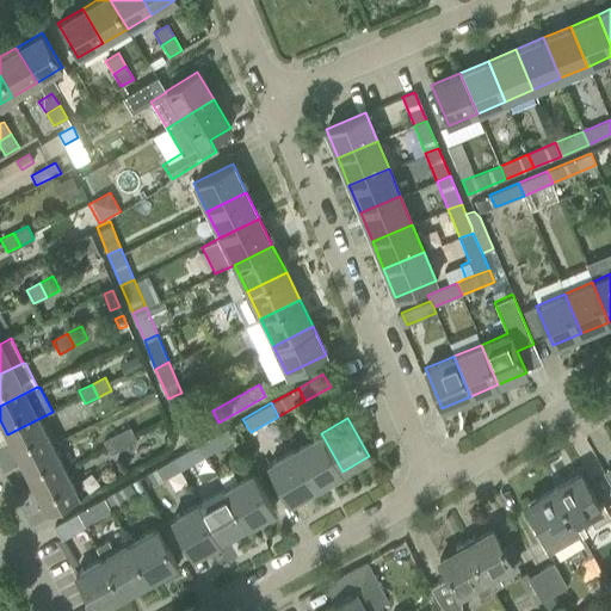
[(50,444),(38,419),(7,434),(19,460),(50,444)]
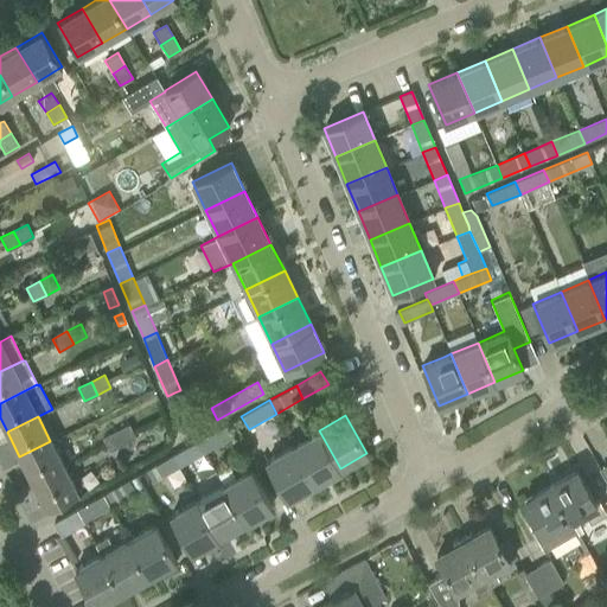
[(116,432),(122,445),(136,439),(129,425),(116,432)]
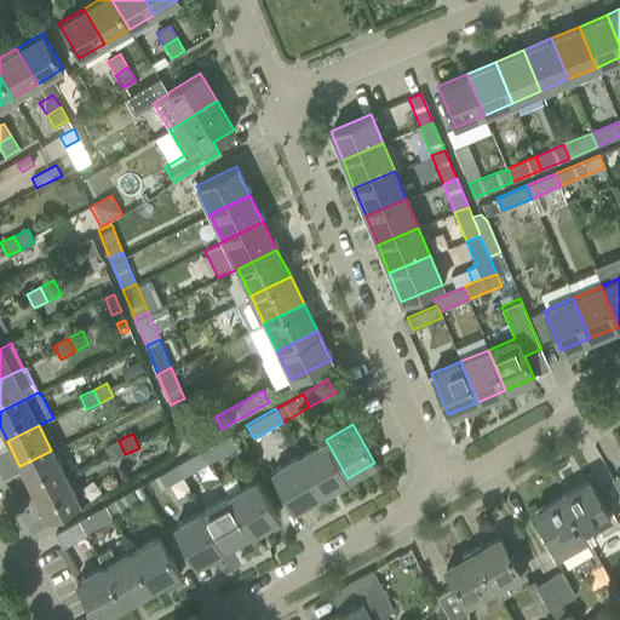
[(204,449),(211,461),(236,447),(229,435),(204,449)]
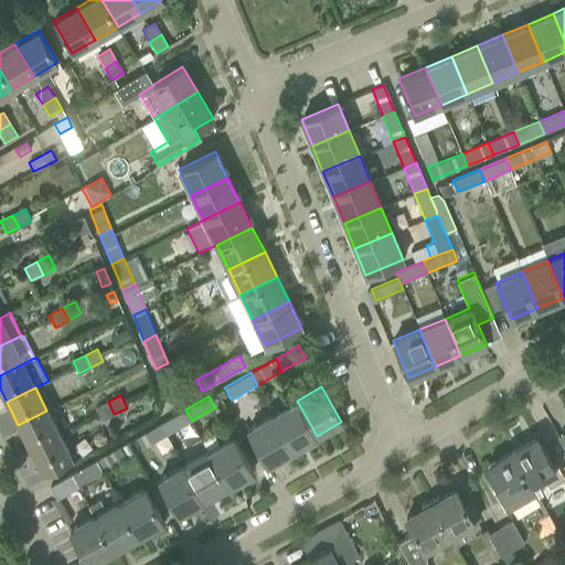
[(292,449),(317,436),(297,401),(273,415),(292,449)]
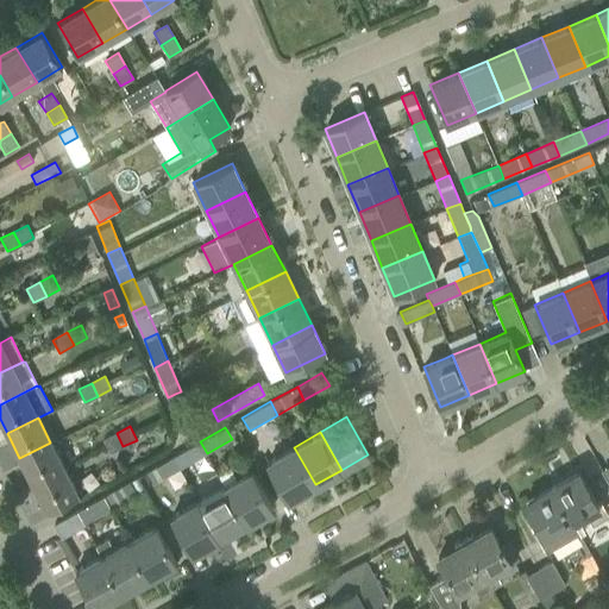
[(110,453),(123,446),(117,433),(102,439),(110,453)]
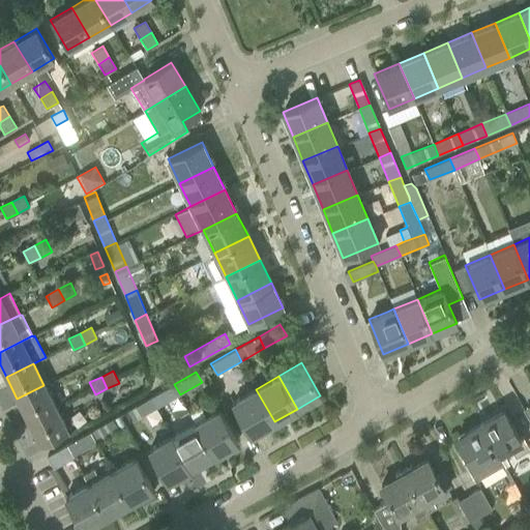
[(151,396),(156,408),(180,394),(174,384),(151,396)]
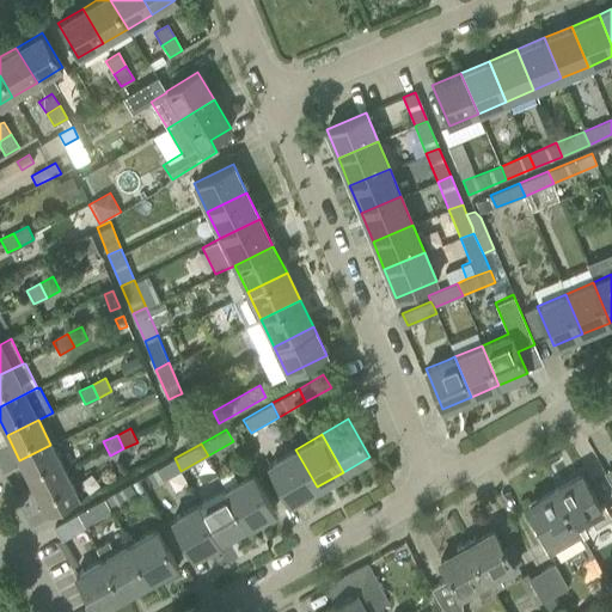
[(63,470),(50,445),(19,460),(32,485),(63,470)]
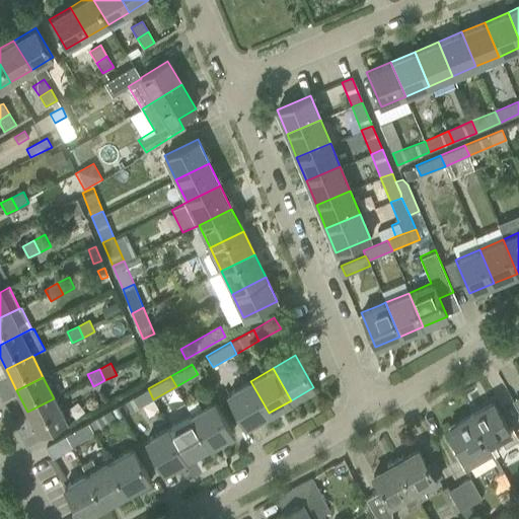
[(269,413),(250,381),(228,393),(245,426),(269,413)]
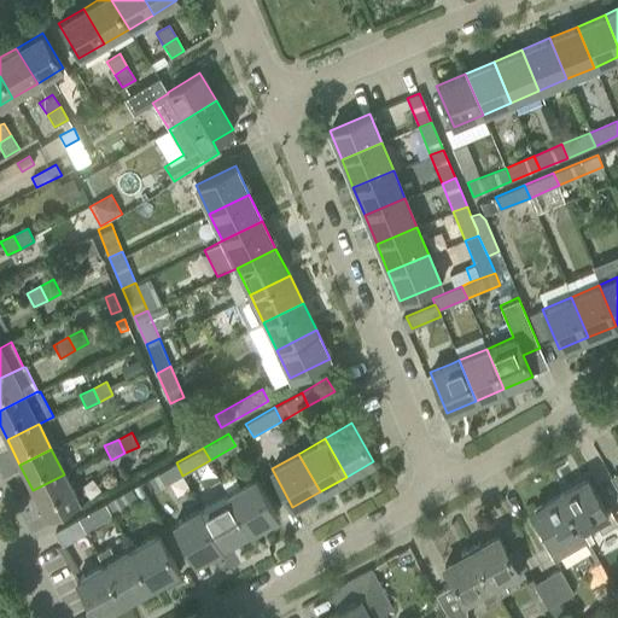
[(176,462),(149,478),(155,491),(182,476),(176,462)]
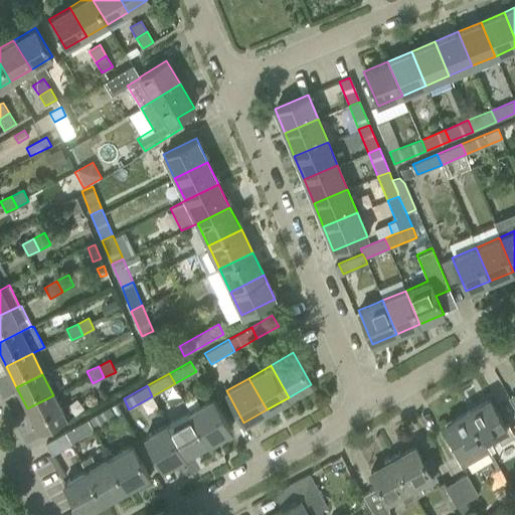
[(64,417),(53,395),(27,408),(38,431),(64,417)]
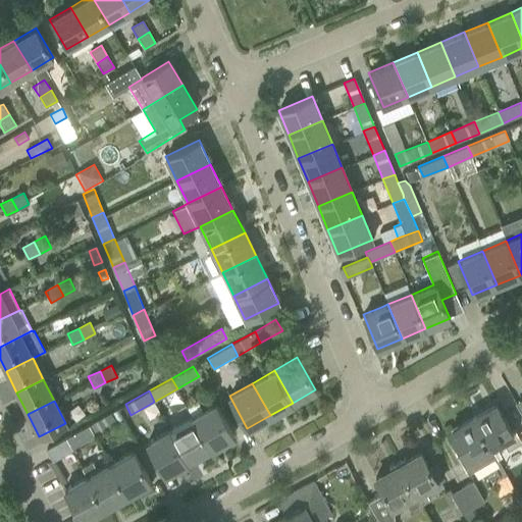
[(192,417),(210,449),(232,436),(215,405),(192,417)]
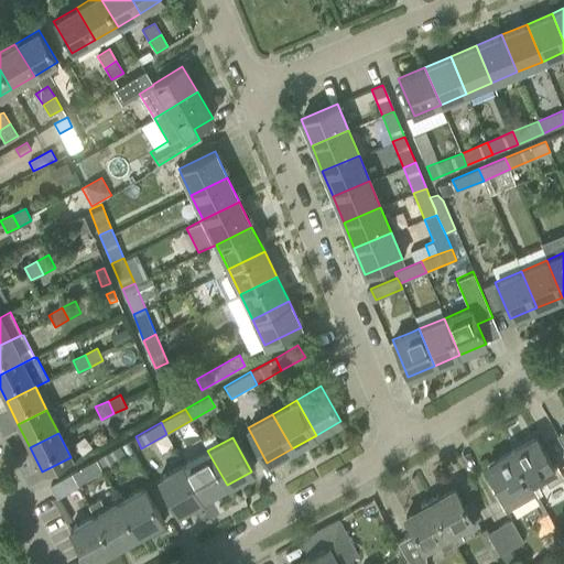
[(527,443),(511,452),(529,484),(543,476),(549,486),(563,477),(556,465),(552,467),(535,437),(534,438),(535,440),(528,444),(527,442),(525,443),(527,443)]
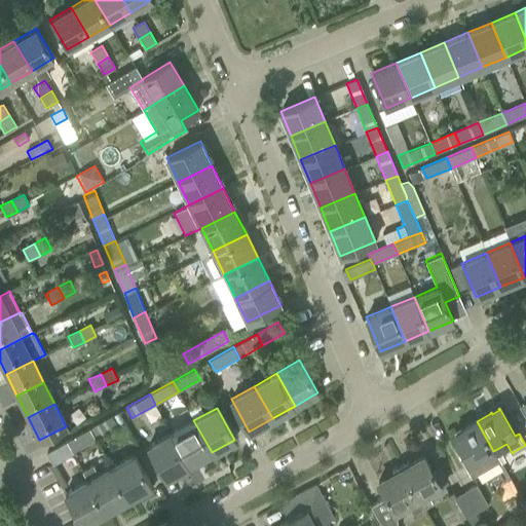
[(89,428),(96,439),(118,426),(111,416),(89,428)]
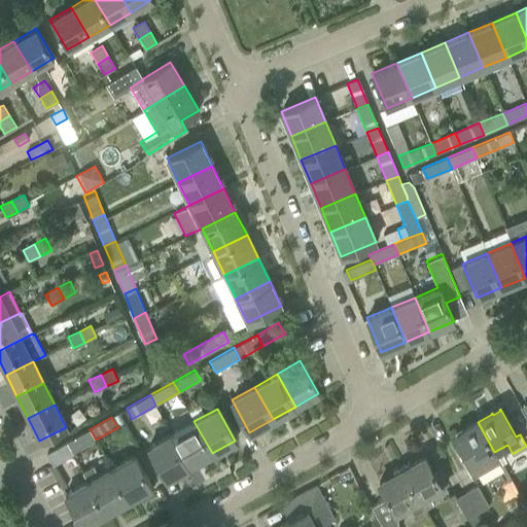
[(189,466),(212,453),(194,421),(171,434),(189,466)]
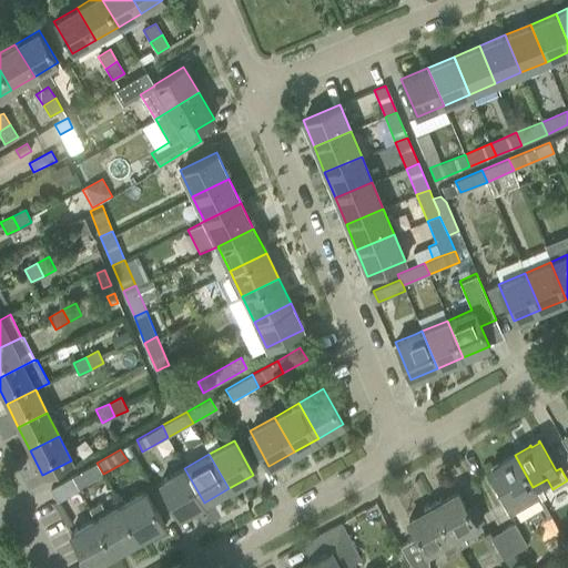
[(539,498),(533,487),(515,455),(499,464),(499,463),(498,464),(499,465),(492,469),(492,468),(489,468),(500,487),(495,490),(508,516),(539,498)]
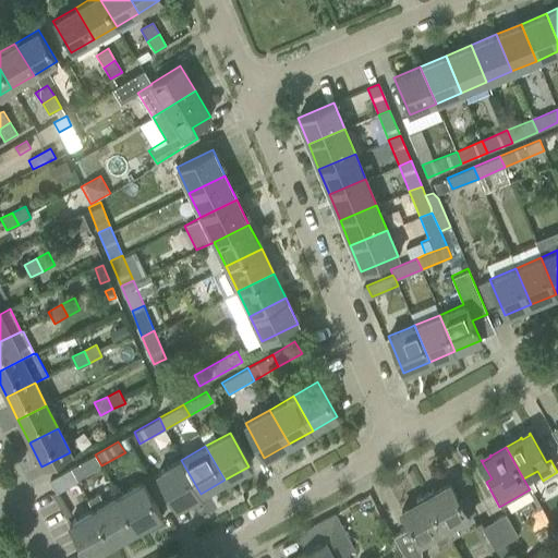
[(77,478),(101,465),(95,455),(72,468),(77,478)]
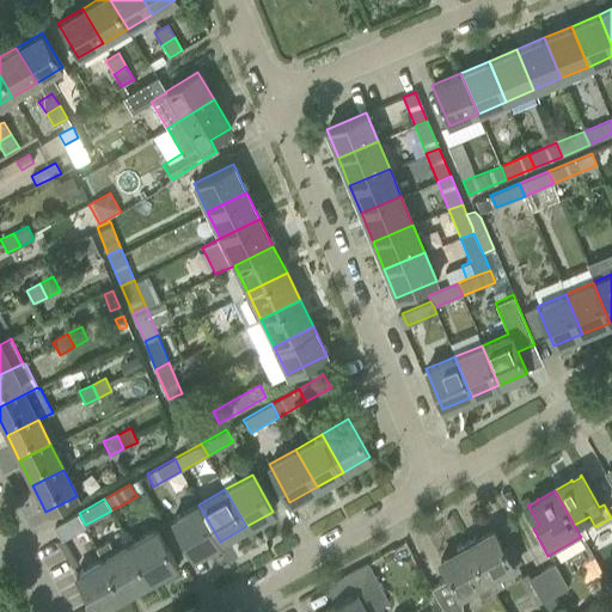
[(172,519),(182,536),(194,557),(220,542),(199,505),(172,519)]
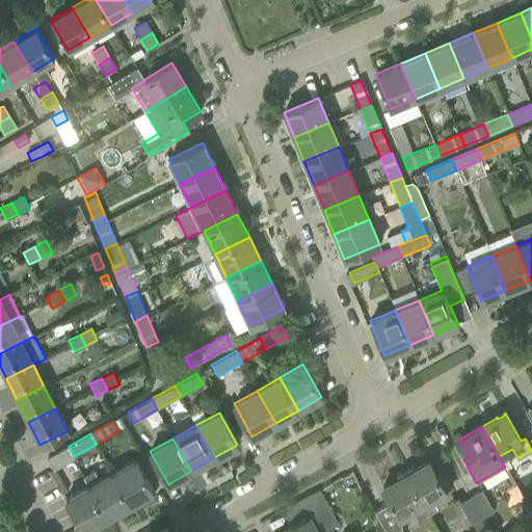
[(74,456),(69,446),(47,457),(53,470),(74,457),(74,456)]
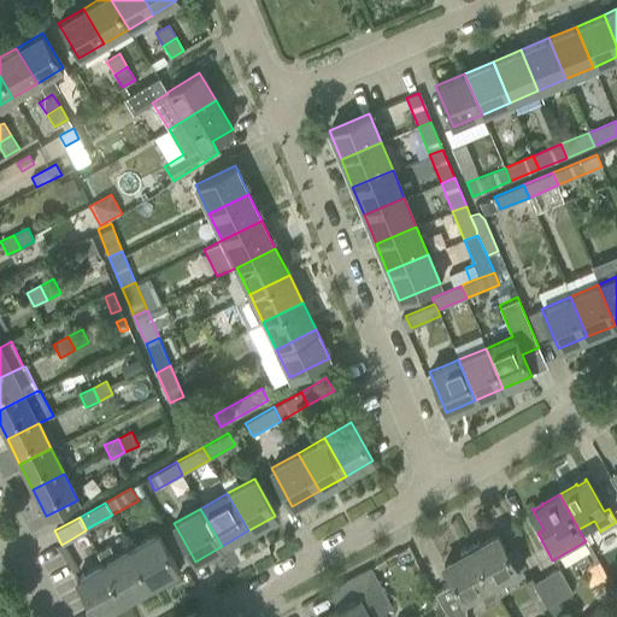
[(129,548),(151,586),(177,571),(157,533),(129,548)]
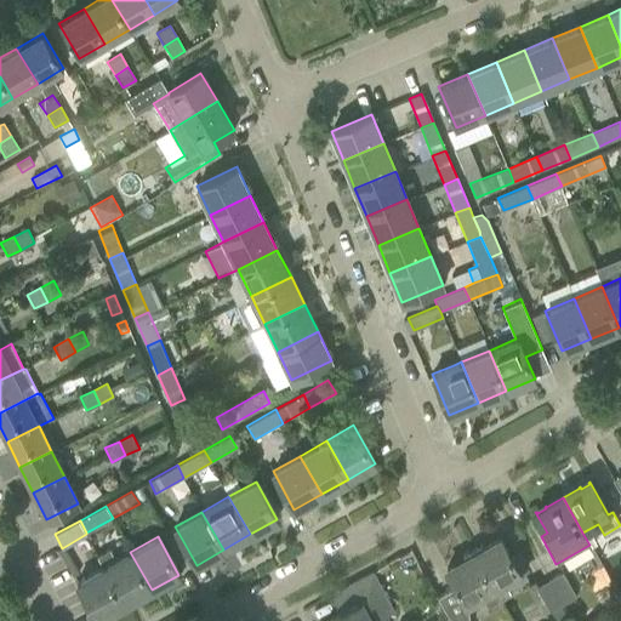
[(480,545),(471,550),(499,599),(511,593),(503,582),(527,570),(516,552),(510,556),(500,537),(499,539),(499,540),(483,548),(483,547),(482,548),(480,545)]
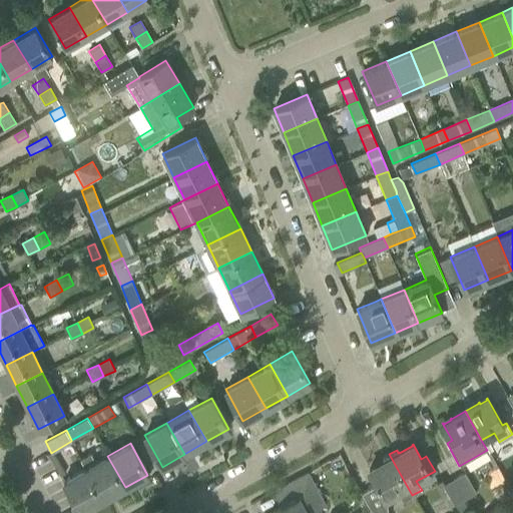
[(125,487),(107,456),(96,462),(92,455),(89,454),(80,459),(85,468),(103,500),(125,487)]
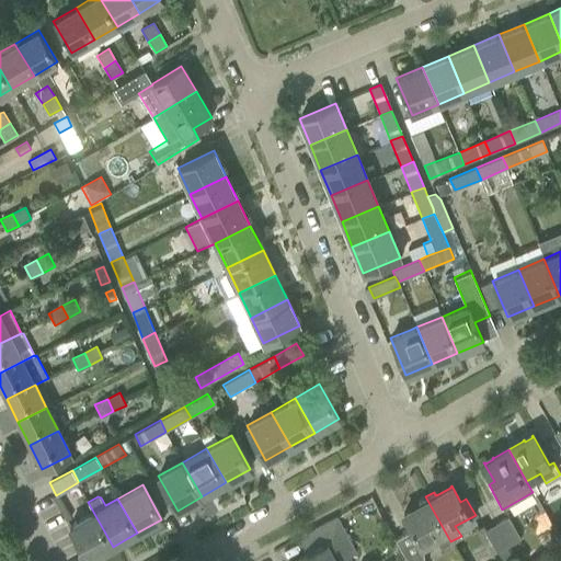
[(450,541),(425,496),(418,502),(419,504),(419,505),(404,513),(403,513),(412,528),(395,538),(407,560),(424,560),(422,545),(434,538),(441,548),(450,541)]
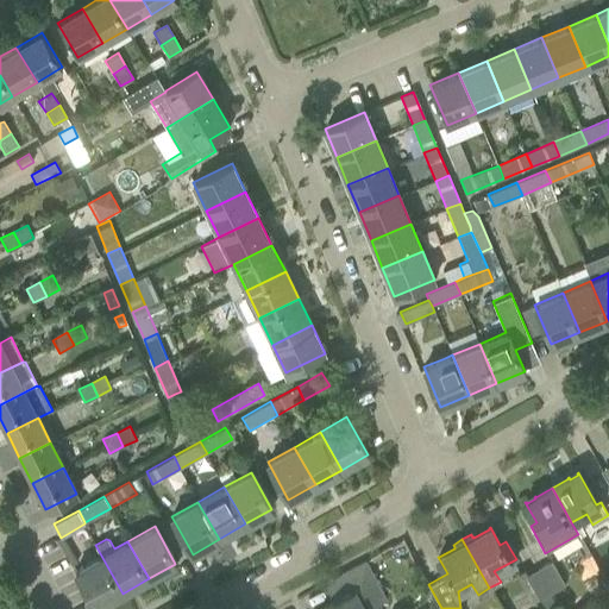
[(96,608),(123,594),(101,556),(75,571),(96,608)]
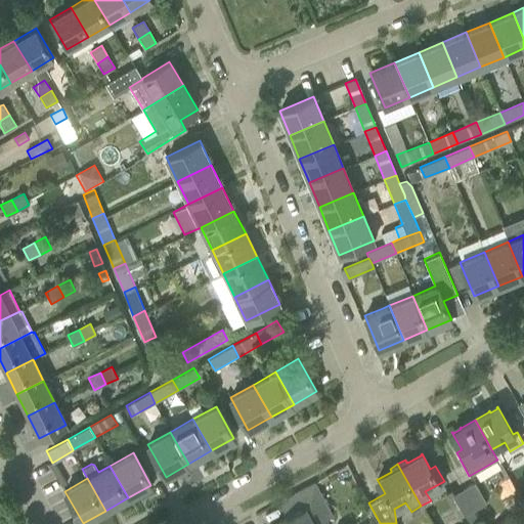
[(314,523),(332,515),(323,499),(315,482),(294,493),(302,509),(276,522),(276,523),(314,523)]
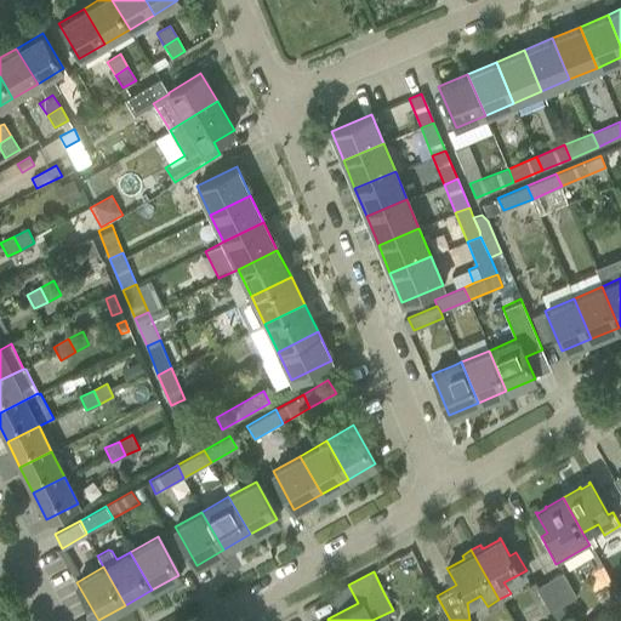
[(548,580),(562,604),(576,597),(563,571),(548,580)]
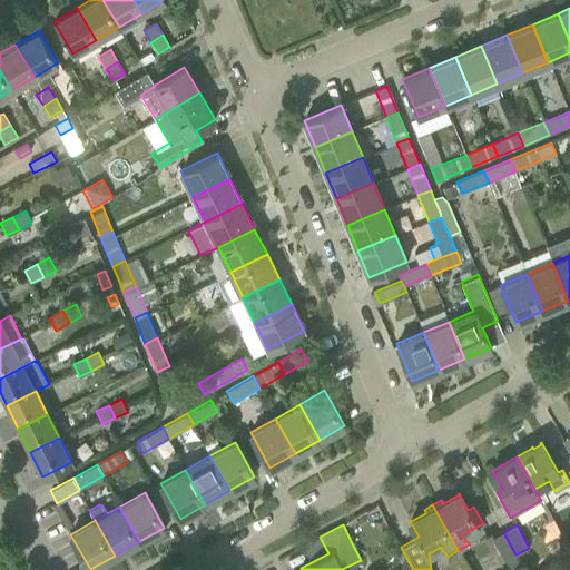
[(516,554),(503,532),(491,539),(504,561),(516,554)]
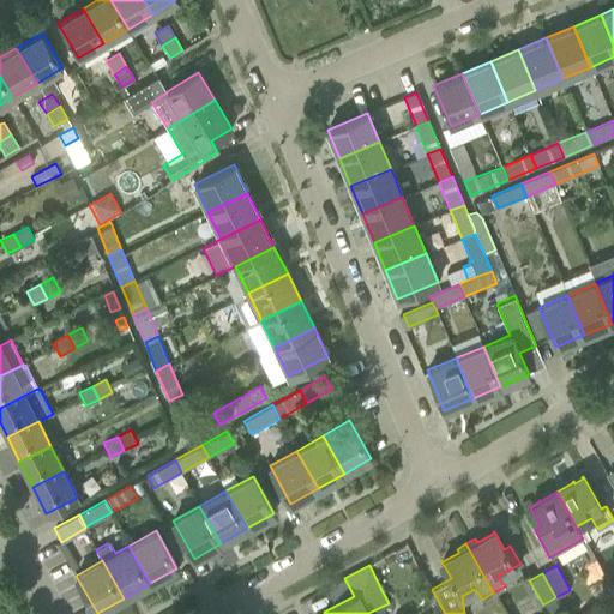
[(591,608),(594,613),(611,613),(603,602),(591,608)]
